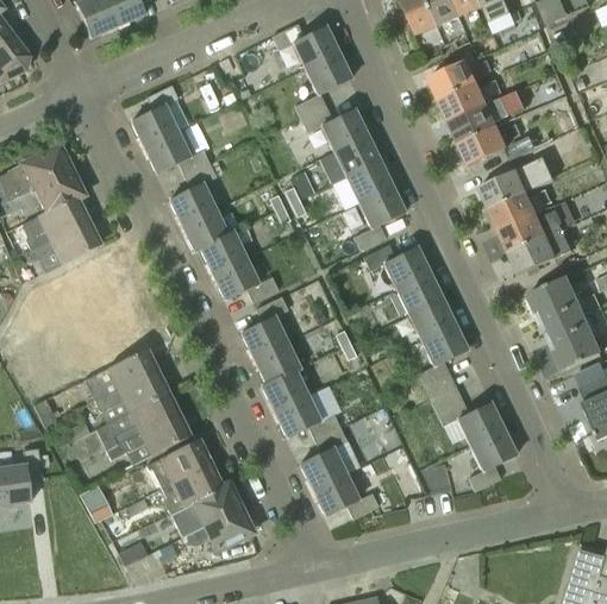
[(118,25),(107,0),(81,0),(76,2),(91,37),(118,25)]
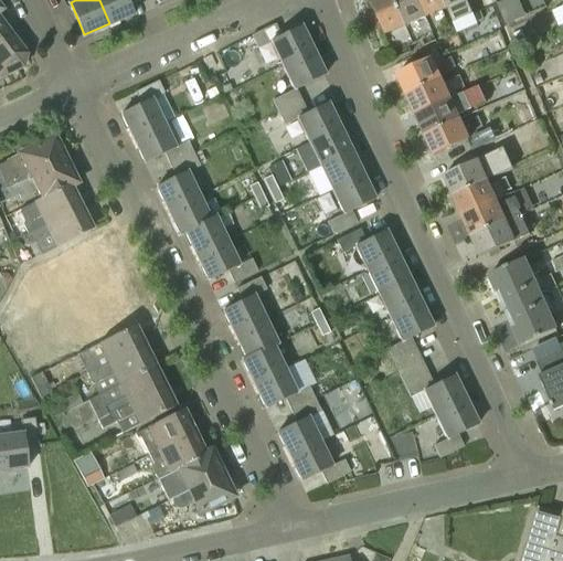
[(99,0),(109,23),(135,12),(129,0),(99,0)]
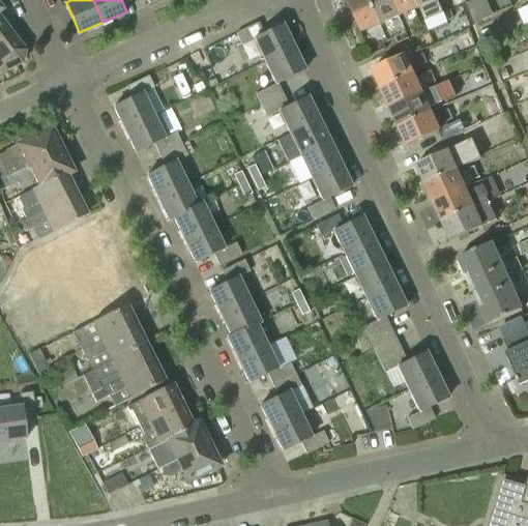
[(362,29),(382,21),(373,0),(350,0),(362,29)]
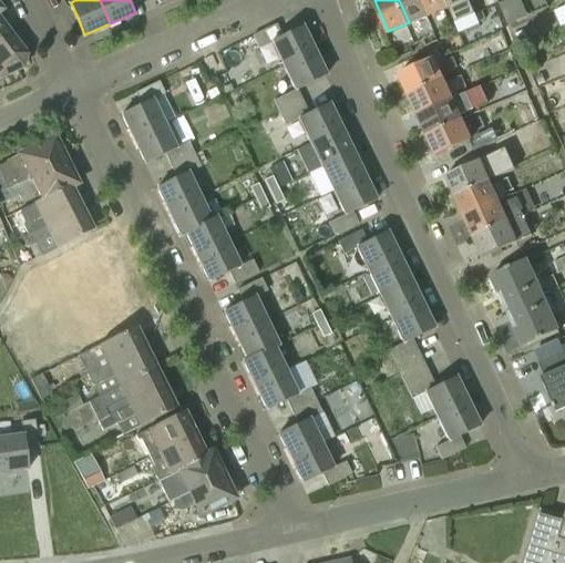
[(399,0),(409,22),(429,13),(423,0),(399,0)]
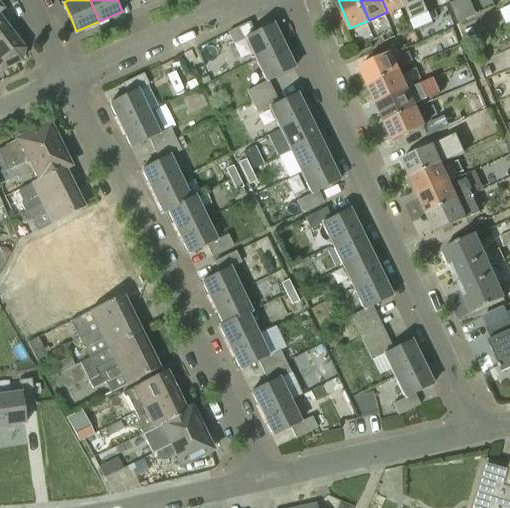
[(382,0),(387,12),(406,4),(407,4),(405,0),(382,0)]
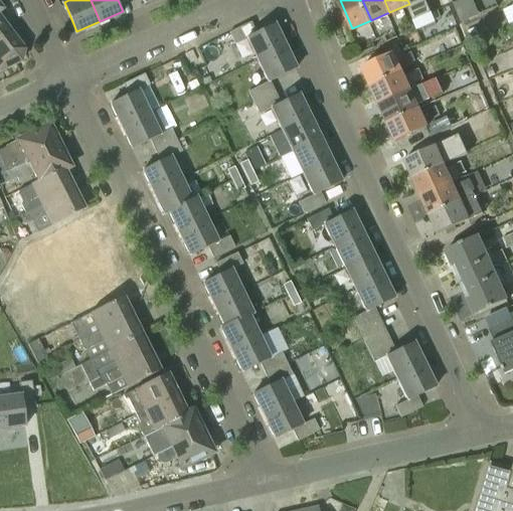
[(433,9),(429,0),(407,0),(409,4),(408,4),(413,17),(433,9)]
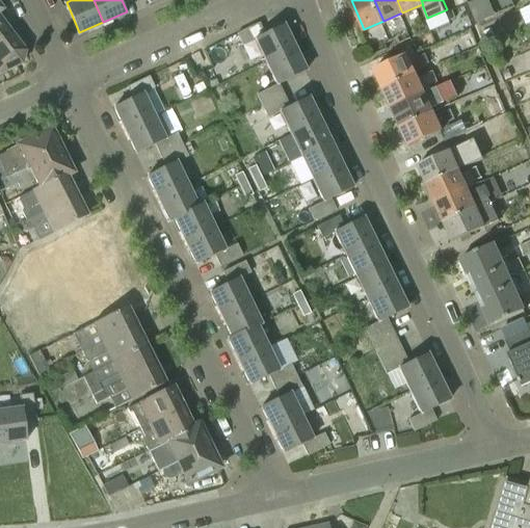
[(0,38),(10,31),(0,17),(0,38)]
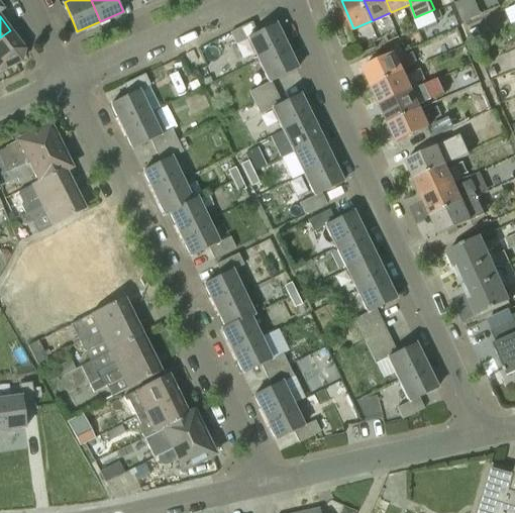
[(259,30),(252,20),(252,19),(231,30),(236,41),(248,36),(259,58),(287,44),(284,36),(277,22),(276,22),(259,30)]
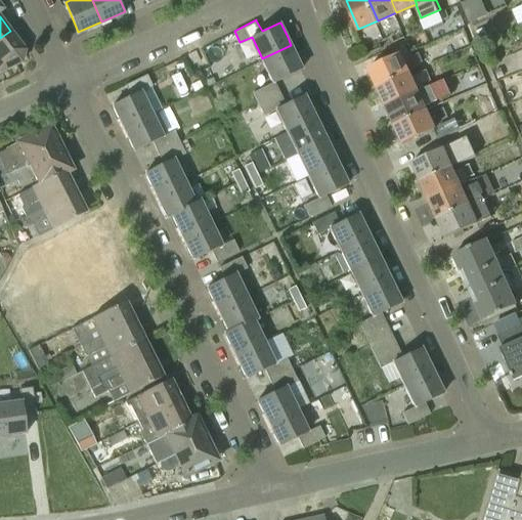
[(485,25),(477,28),(482,38),(490,34),(485,25)]
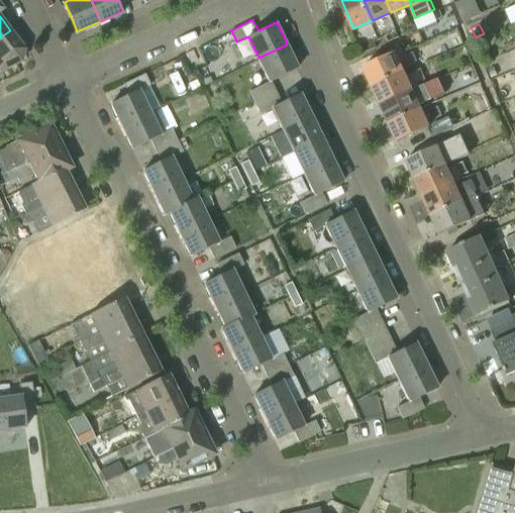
[(0,67),(20,58),(23,47),(10,30),(0,37),(0,67)]
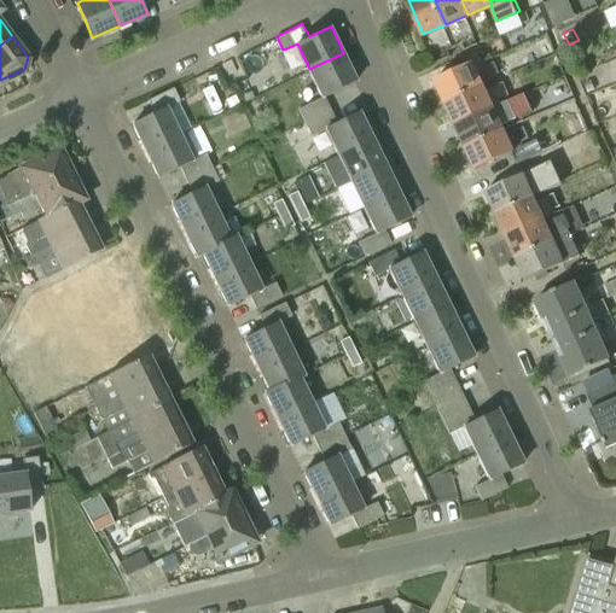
[(239,54),(243,62),(251,57),(249,50),(239,54)]
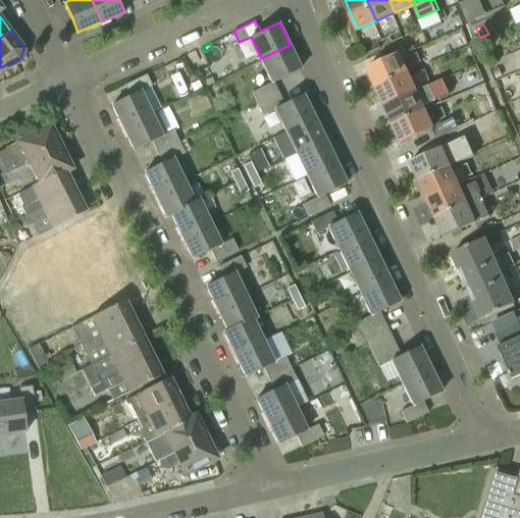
[(272,82),(274,81),(301,67),(294,53),(290,45),(261,58),(272,81),(272,82)]
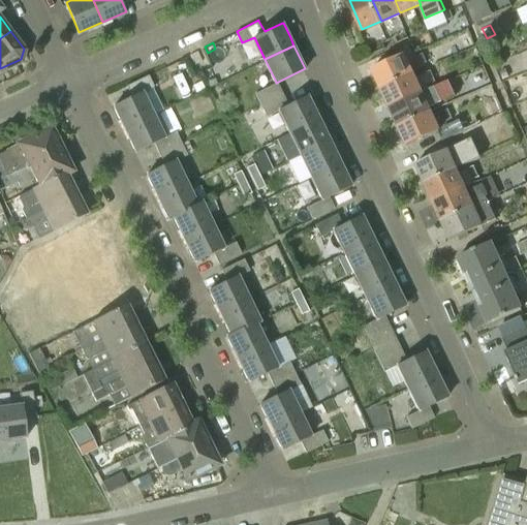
[(382,86),(415,70),(406,52),(373,66),(382,86)]
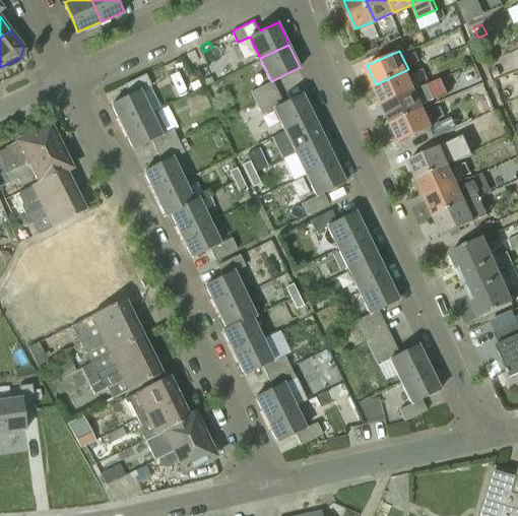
[(499,64),(493,67),(496,75),(502,73),(499,64)]
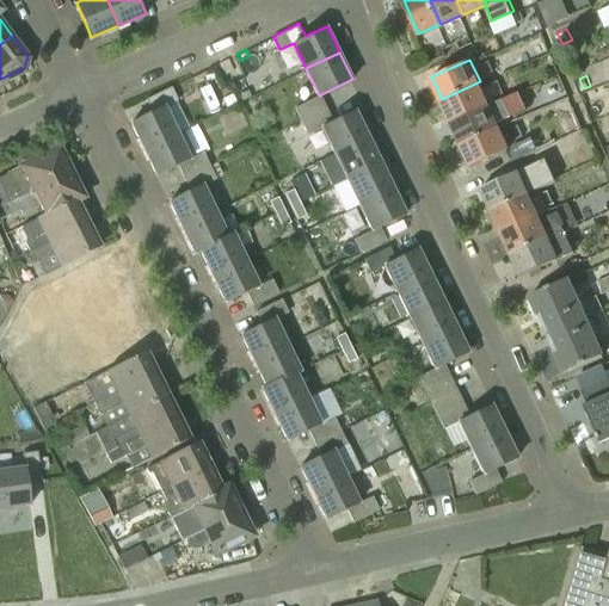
[(219,106),(229,101),(219,80),(209,86),(219,106)]
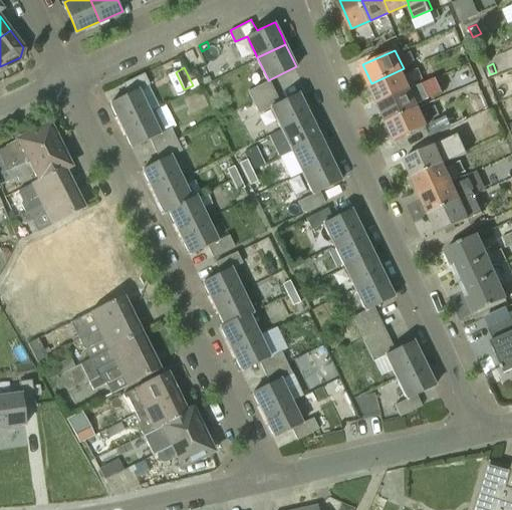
[(371,83),(379,101),(412,86),(404,68),(371,83)]
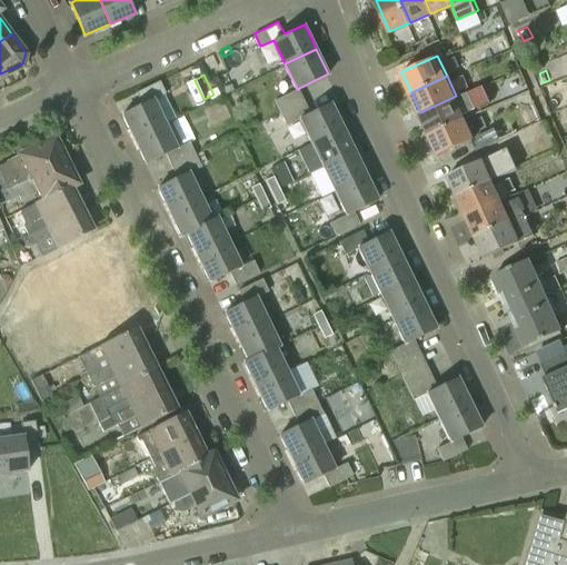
[(135,137),(166,122),(153,97),(167,91),(161,79),(137,91),(142,102),(122,112),(135,137)]
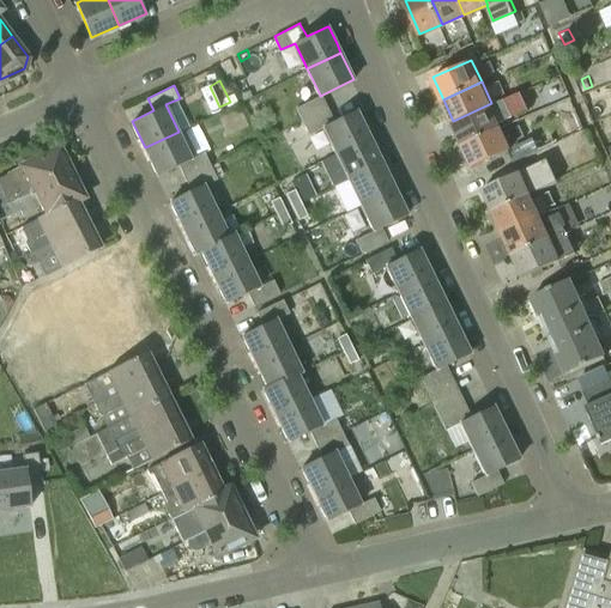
[(320,95),(310,99),(297,107),(303,120),(330,107),(322,95),(320,96),(320,95)]
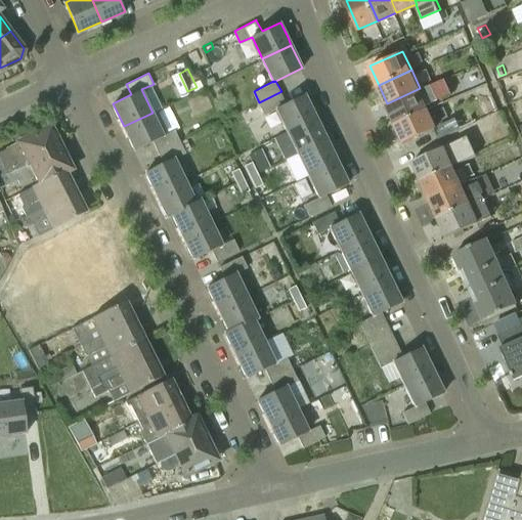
[(395,122),(421,110),(428,107),(427,103),(438,98),(432,83),(420,88),(387,103),(395,122)]
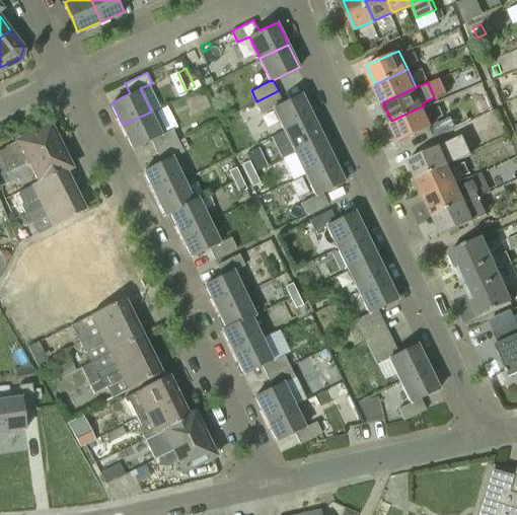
[(279,90),(256,101),(262,113),(274,106),(284,129),(313,115),(302,92),(284,101),(279,90)]
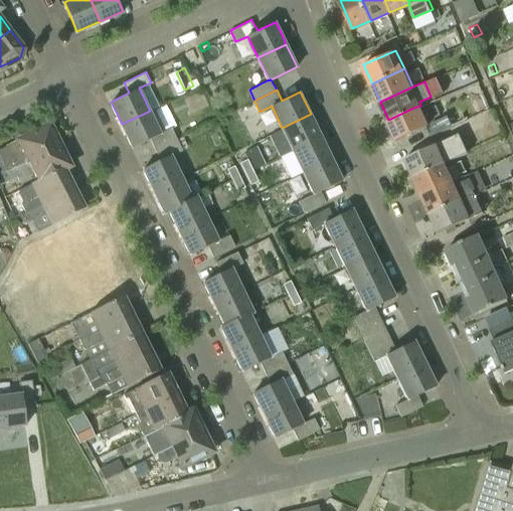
[(397,139),(430,125),(420,106),(413,108),(388,120),(397,139)]
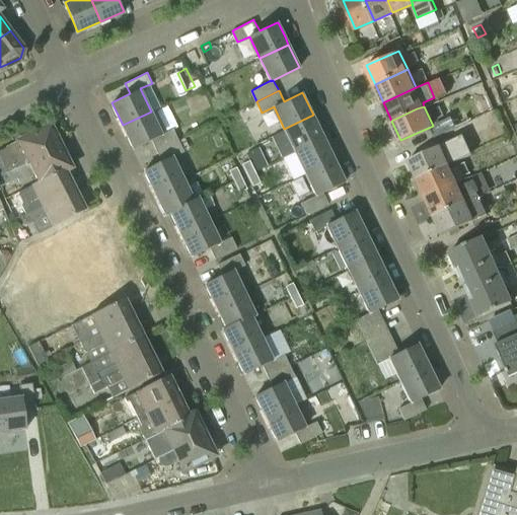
[(492,111),(461,121),(466,134),(496,123),(492,111)]
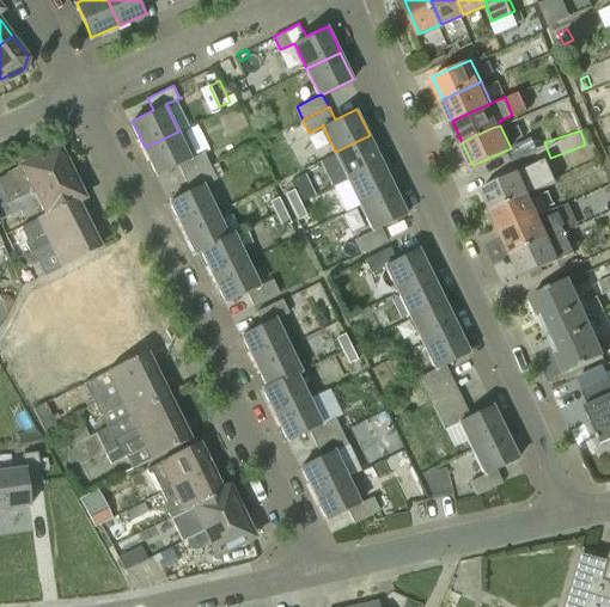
[(185,176),(212,164),(205,151),(191,157),(178,132),(145,147),(150,157),(158,173),(159,173),(180,164),(185,176)]
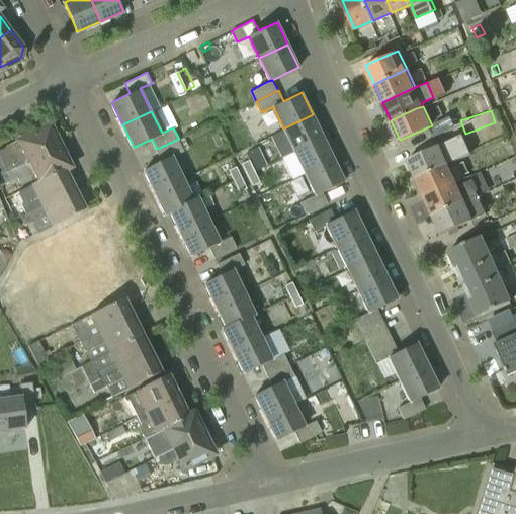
[(317,122),(313,114),(283,129),(294,150),(323,137),(317,122)]
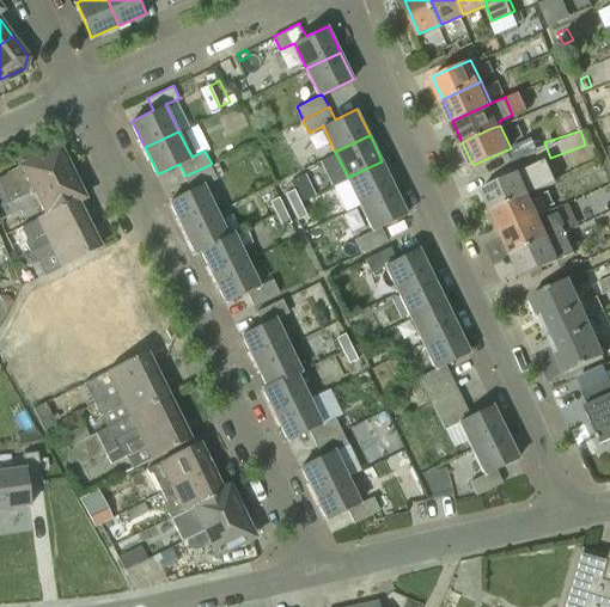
[(0,206),(72,171),(60,147),(0,176),(0,206)]
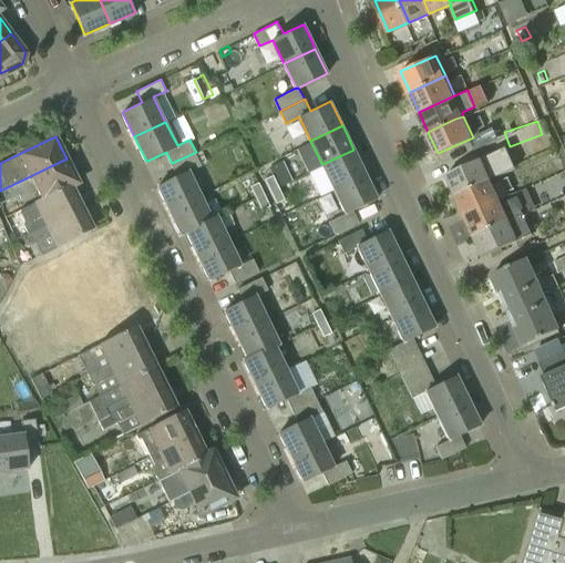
[(466,164),(447,173),(456,194),(492,177),(516,166),(507,145),(482,156),(466,164)]
